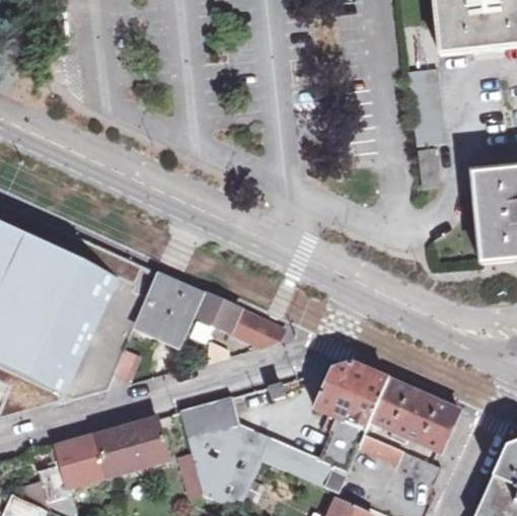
[(434,0),(440,55),(488,50),(516,46),(516,0),(434,0)]
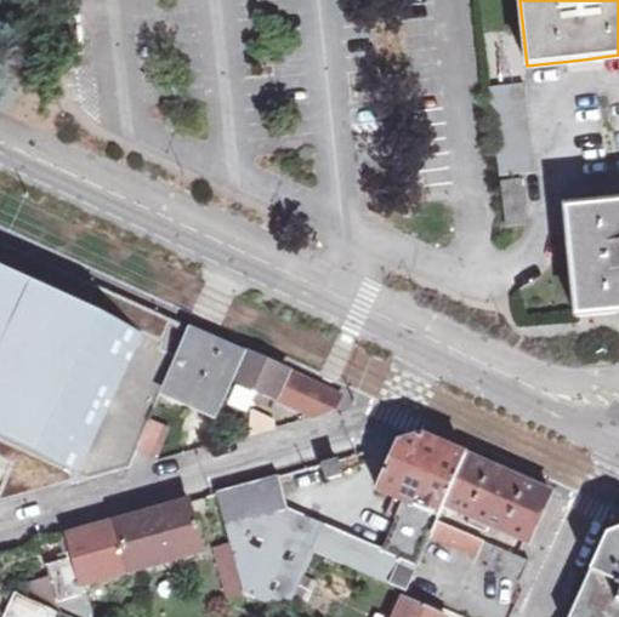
[(487,84),(498,175),(534,171),(523,80),(487,84)]
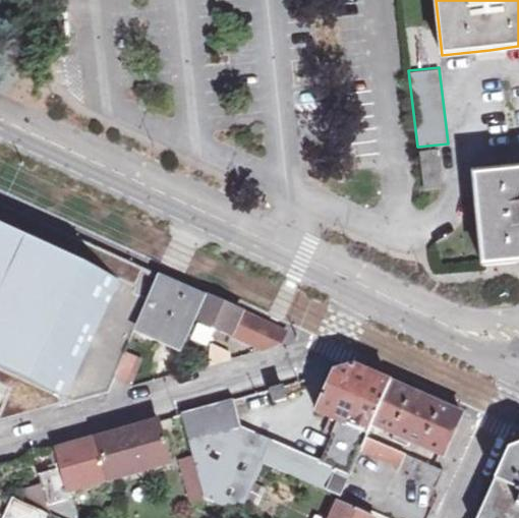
[(418,151),(422,186),(441,184),(436,149),(418,151)]
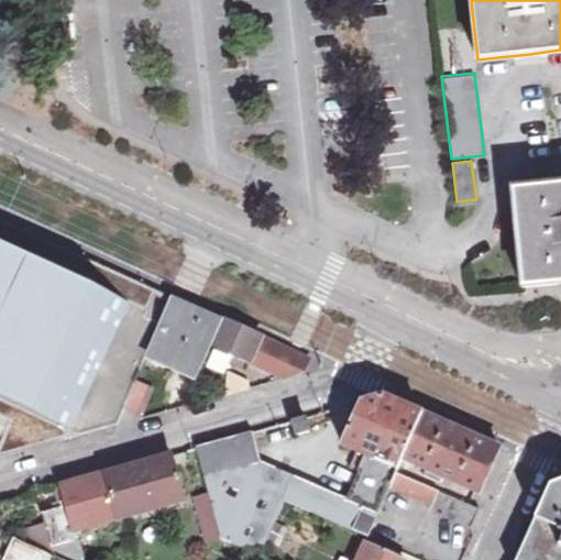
[(560,180),(510,186),(520,285),(560,280),(560,180)]
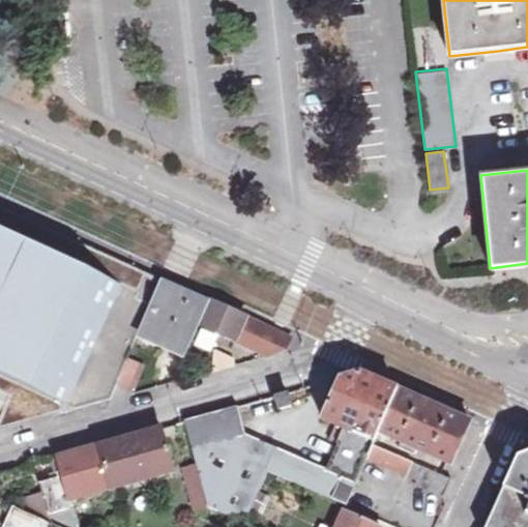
[(0,429),(61,413),(110,400),(114,384),(125,356),(137,329),(158,276),(0,204),(0,429)]
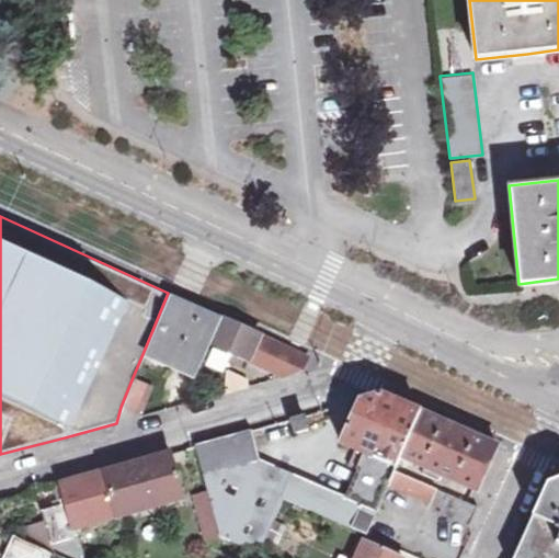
[(220,317),(168,293),(145,349),(196,371),(201,360),(208,342),(220,317)]
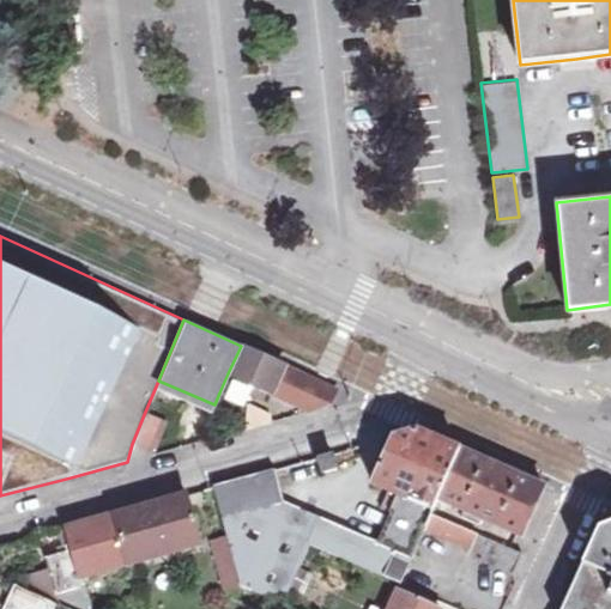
[(333,389),(241,346),(228,373),(241,379),(239,385),(254,393),(258,387),(307,409),(328,402),(333,389)]
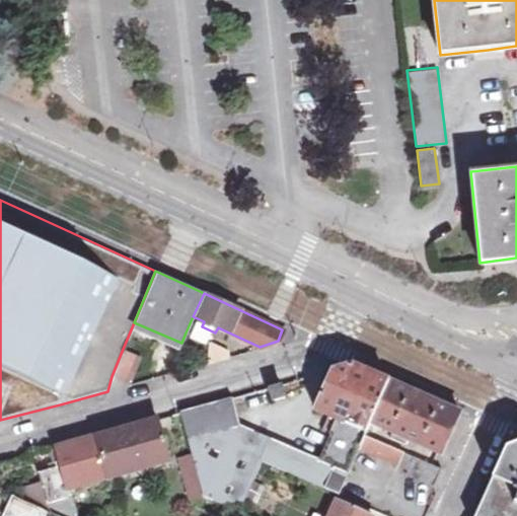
[(193,316),(186,333),(210,344),(215,333),(202,326),(204,321),(193,316)]
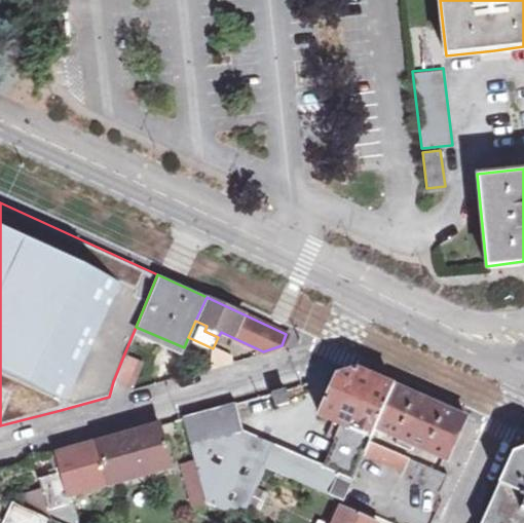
[(231,356),(213,348),(210,367),(231,362),(231,356)]
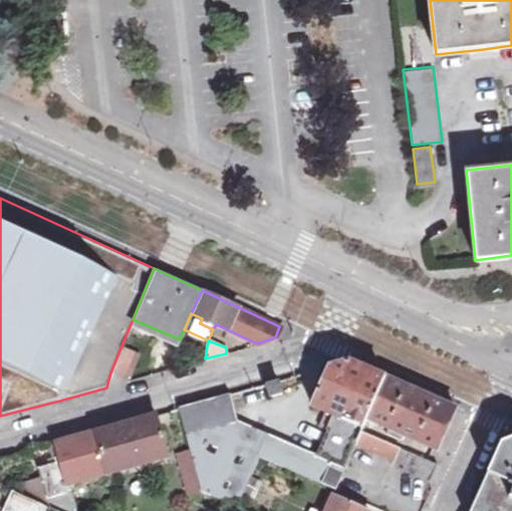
[(139,353),(121,345),(110,372),(126,379),(139,353)]
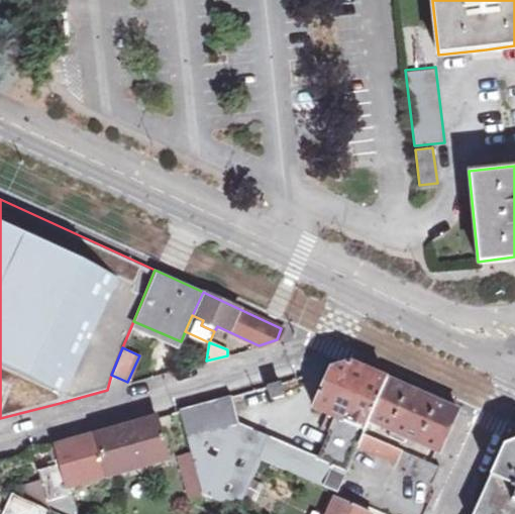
[(179,409),(190,451),(178,454),(188,496),(202,493),(237,509),(261,457),(335,491),(355,446),(393,464),(401,449),(362,432),(368,420),(437,450),(456,410),(432,400),(348,362),(336,365),(328,368),(311,406),(326,413),(320,427),(327,430),(315,455),(238,422),(236,425),(226,396),(179,409)]
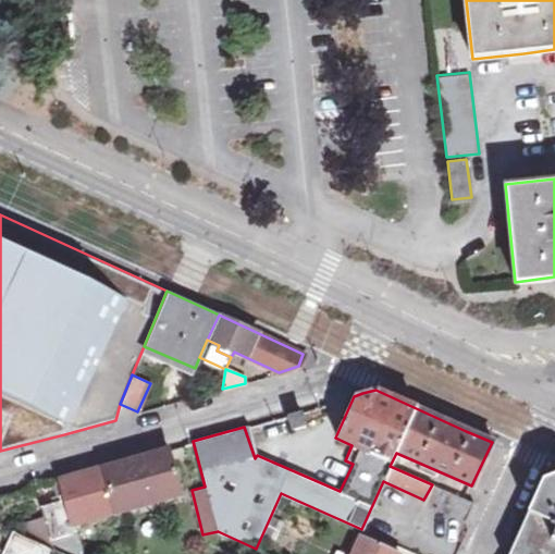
[(301,410),(287,415),(292,428),(305,423),(301,410)]
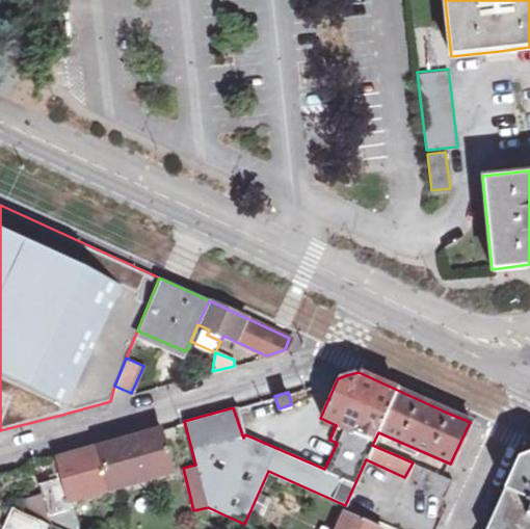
[(133,435),(98,446),(56,457),(61,477),(40,483),(51,522),(12,504),(1,528),(3,528),(49,528),(53,523),(64,528),(78,528),(70,497),(171,471),(161,428),(133,435)]
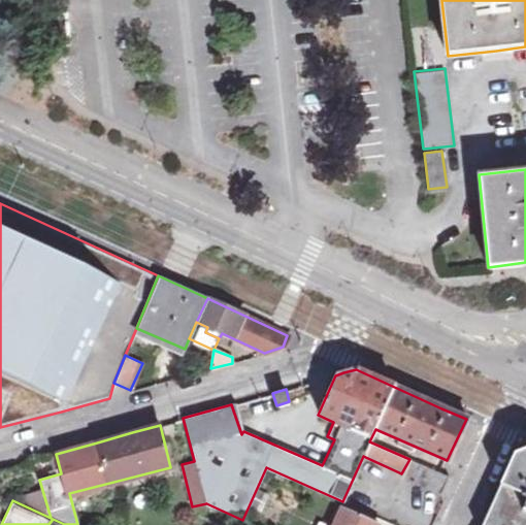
[(481,524),(525,524),(525,454),(511,460),(481,524)]
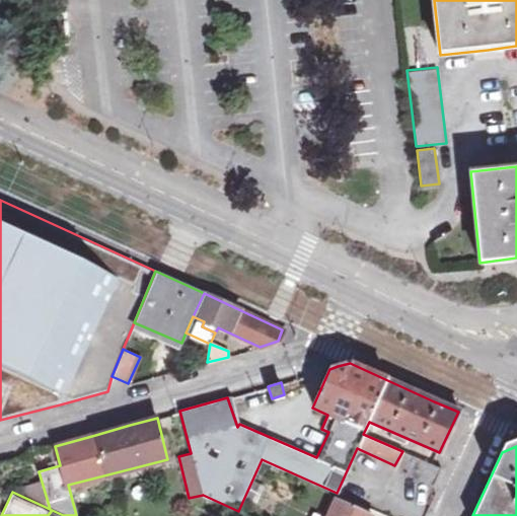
[(414,456),(407,473),(432,485),(440,467),(414,456)]
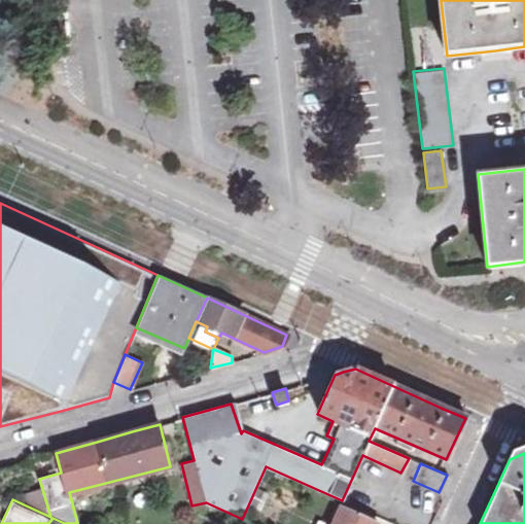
[(378,523),(341,507),(333,523),(378,523)]
